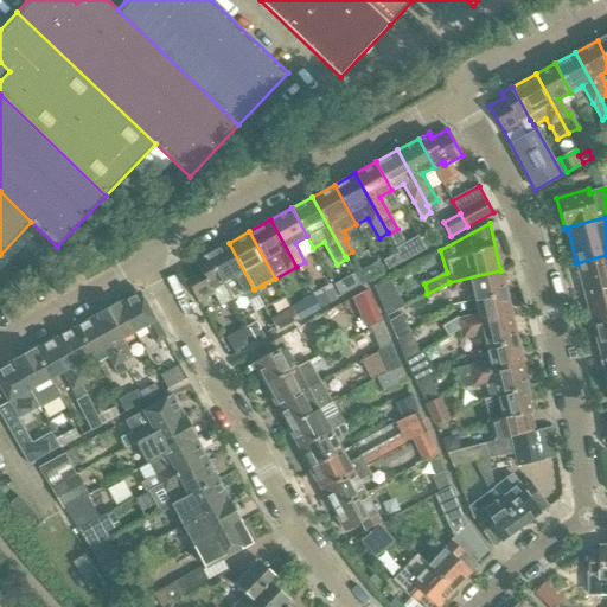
[(425,248),(426,249),(438,243),(432,232),(420,238),(420,240),(425,248)]
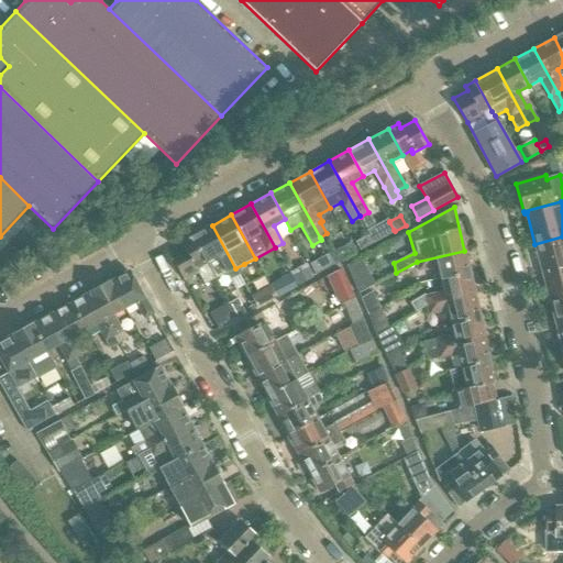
[(367,230),(370,234),(375,243),(395,231),(394,230),(389,222),(389,221),(388,219),(367,230)]
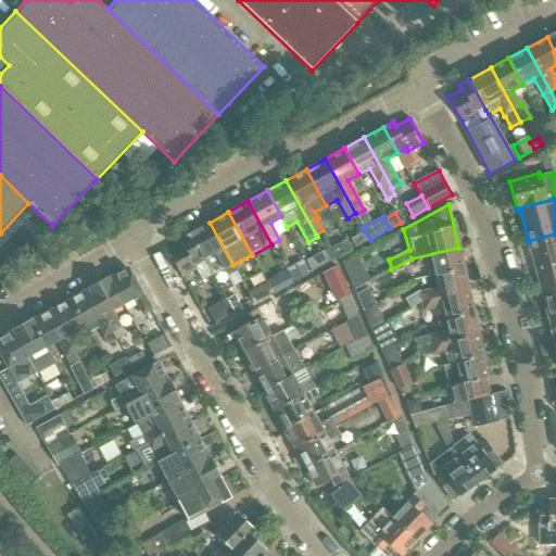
[(189,234),(212,275),(224,268),(232,283),(240,279),(232,265),(210,223),(189,234)]
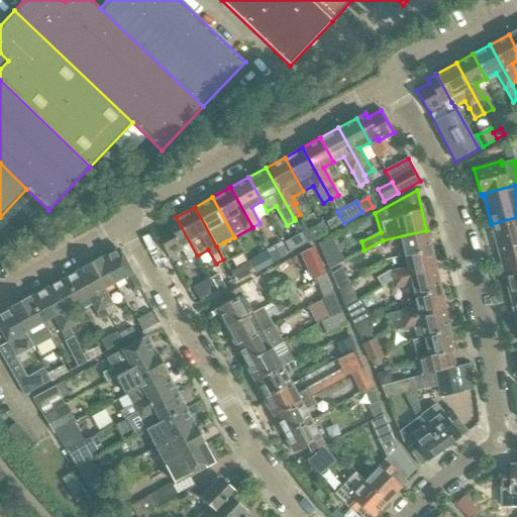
[(344,223),(339,215),(327,222),(331,230),(344,223)]
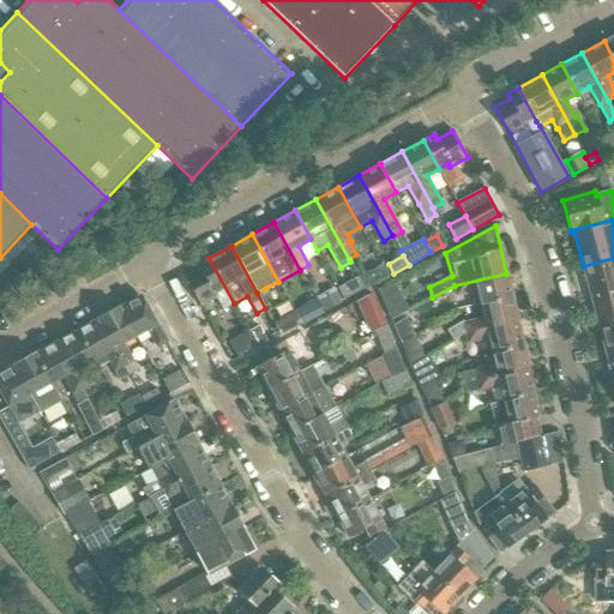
[(223,309),(234,304),(209,258),(198,264),(202,269),(186,277),(200,305),(217,296),(223,309)]
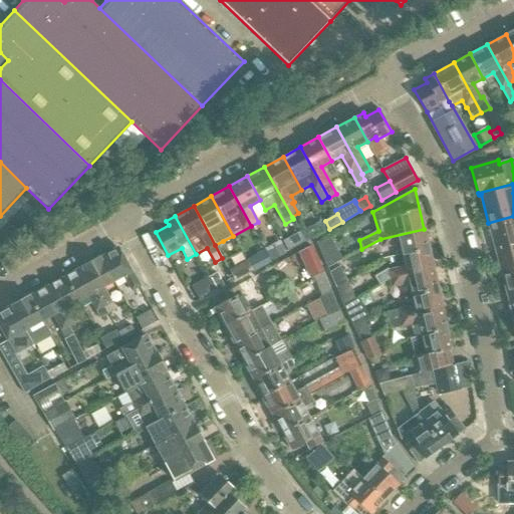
[(513,216),(488,223),(496,253),(513,248),(513,216)]
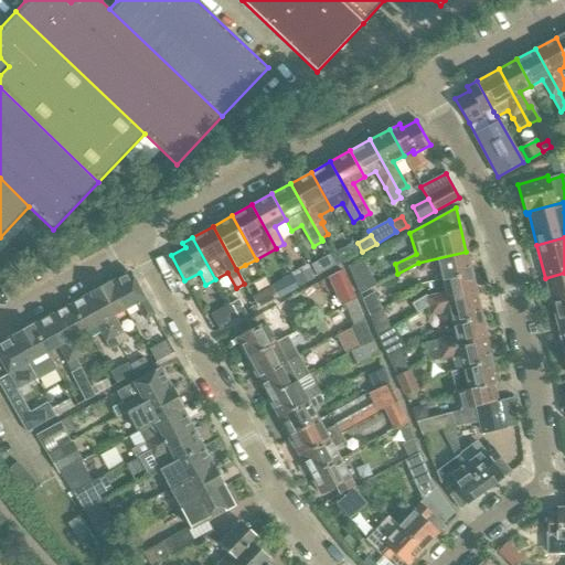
[(330,255),(331,256),(336,265),(336,266),(355,255),(349,244),(330,255)]
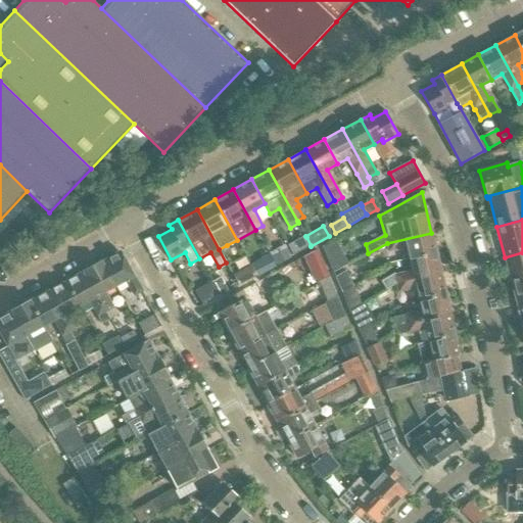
[(407,247),(410,259),(436,253),(431,233),(387,243),(389,251),(407,247)]
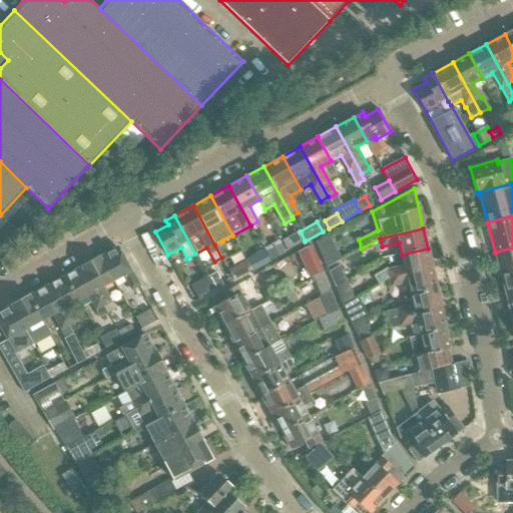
[(305,240),(301,232),(284,242),(288,249),(305,240)]
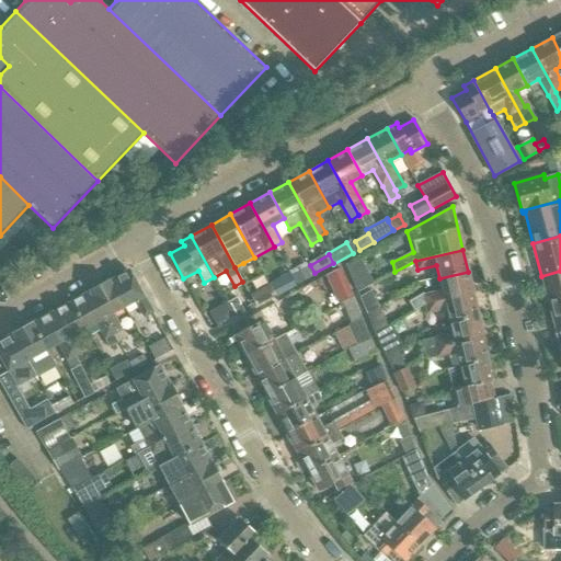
[(290,273),(296,284),(296,285),(313,276),(306,263),(289,272),(290,273)]
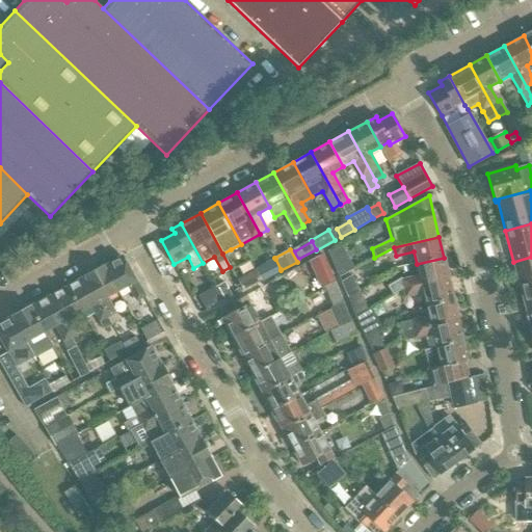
[(321,289),(324,287),(334,283),(335,283),(322,254),(309,262),(321,289)]
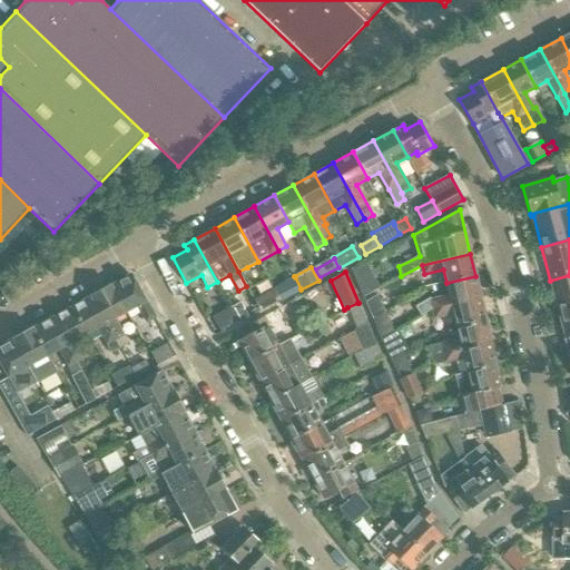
[(130,274),(111,285),(126,313),(138,306),(147,322),(155,317),(130,274)]
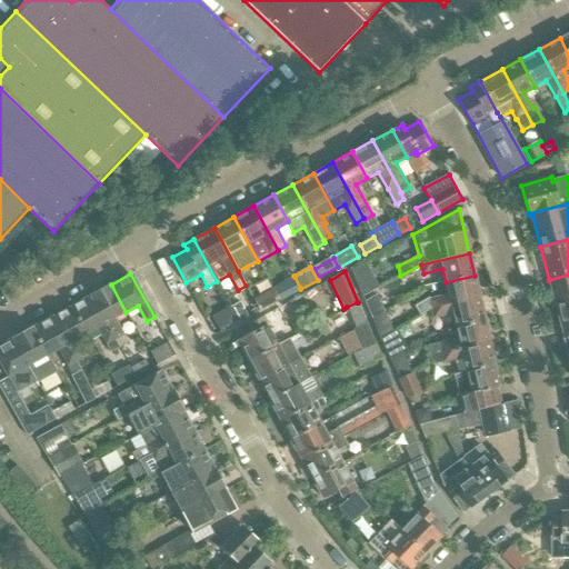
[(568,275),(549,280),(558,315),(568,310),(568,275)]
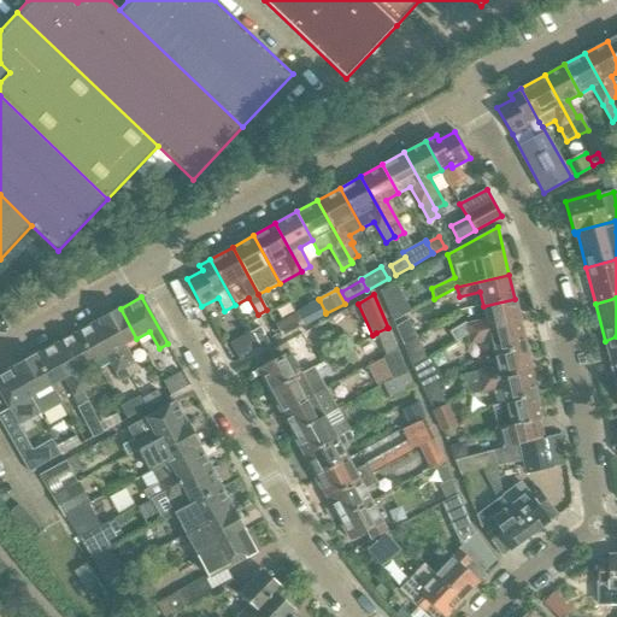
[(456,342),(468,335),(521,323),(515,299),(483,306),(487,321),(465,325),(451,334),(456,342)]
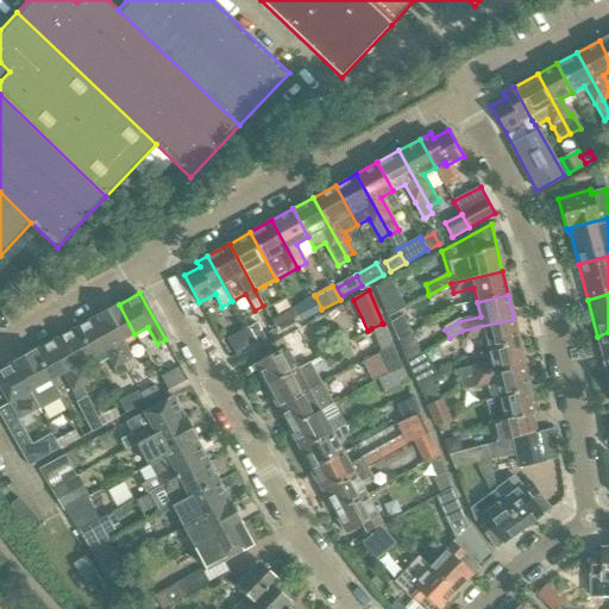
[(315,296),(293,309),(295,314),(299,321),(302,320),(321,309),(321,308),(315,296)]
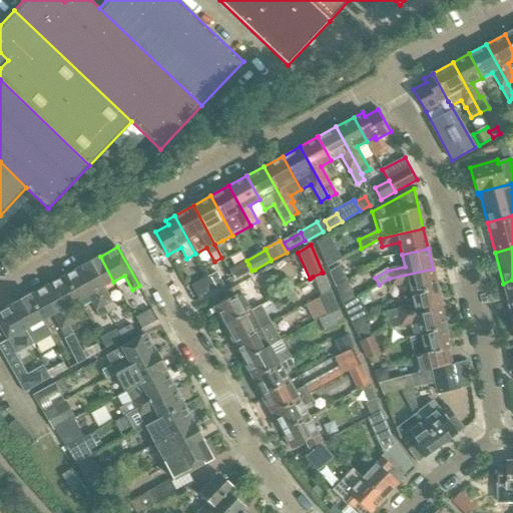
[(100,257),(82,267),(108,314),(115,310),(111,301),(110,302),(103,288),(113,282),(100,257)]
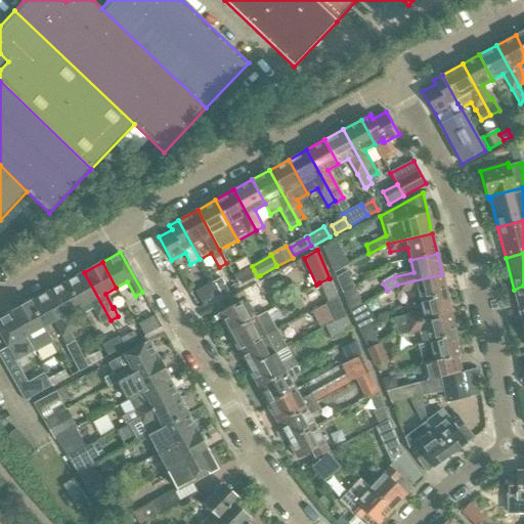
[(233,275),(236,279),(239,286),(257,276),(254,270),(252,266),(233,275)]
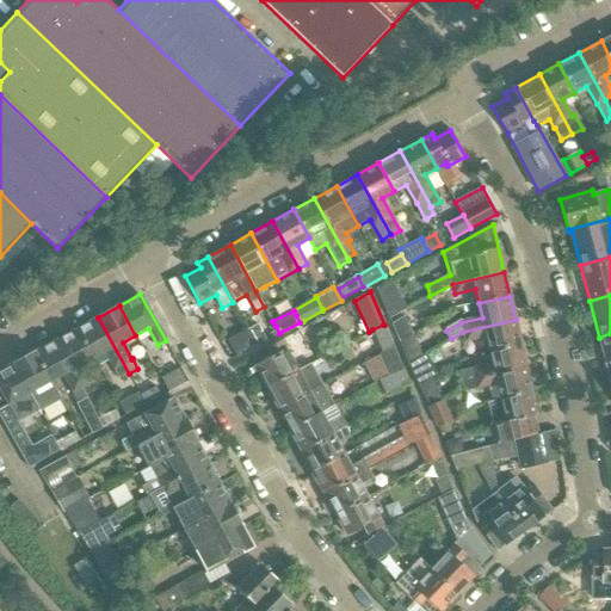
[(98,318),(78,328),(93,358),(106,352),(121,378),(129,374),(98,318)]
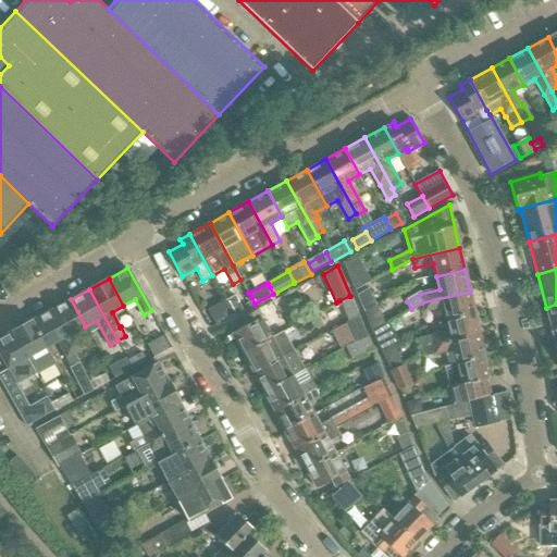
[(357,295),(363,309),(375,302),(368,289),(357,295)]
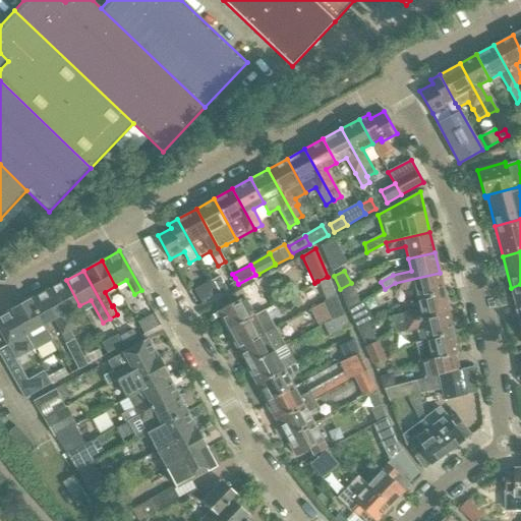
[(415,288),(418,299),(445,293),(440,273),(395,283),(398,292),(415,288)]
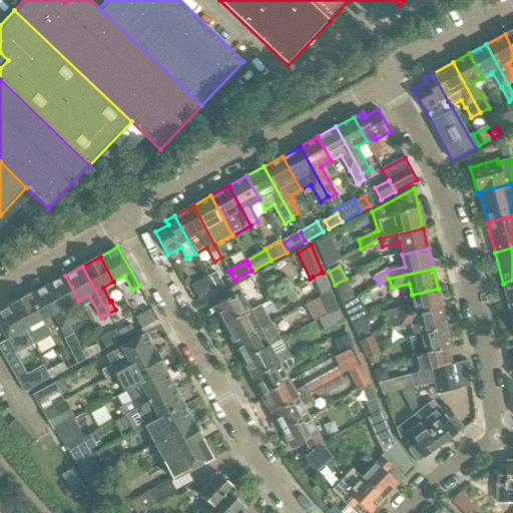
[(216,273),(208,277),(214,288),(215,291),(224,286),(216,273)]
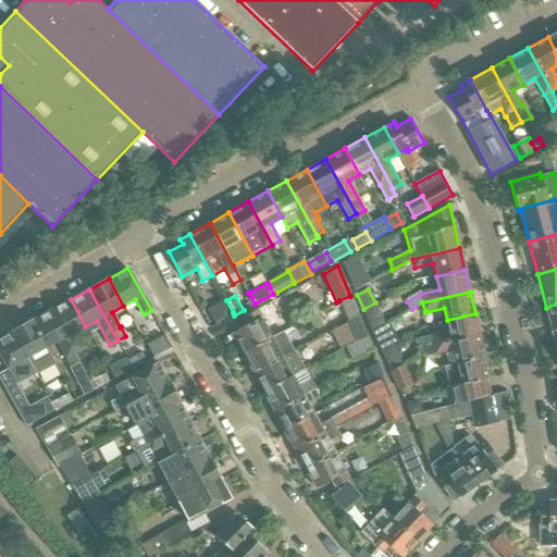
[(339,300),(348,321),(358,317),(349,296),(339,300)]
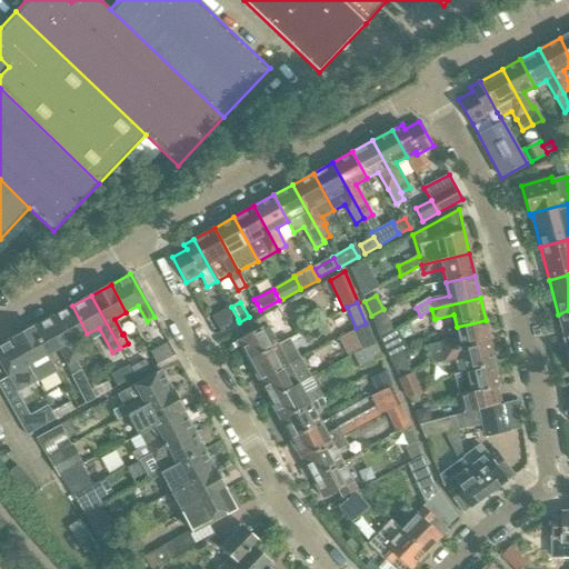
[(72,306),(51,318),(76,361),(79,369),(88,363),(76,340),(87,333),(72,306)]
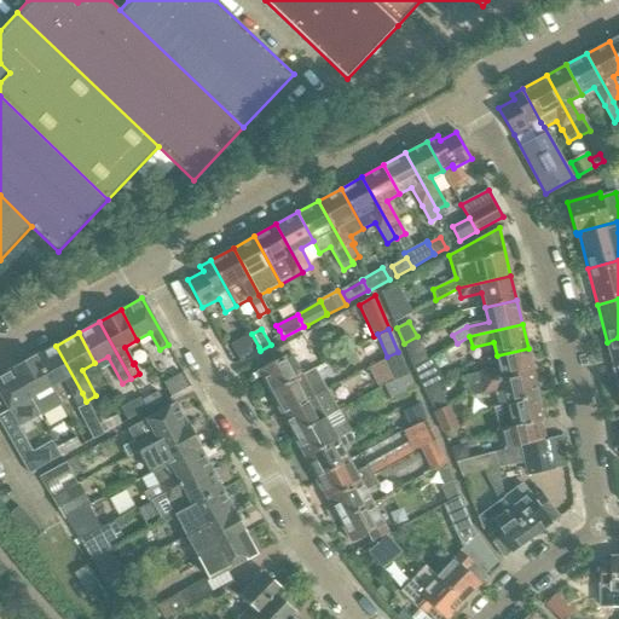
[(259,347),(252,334),(231,346),(241,362),(243,360),(242,357),(259,347)]
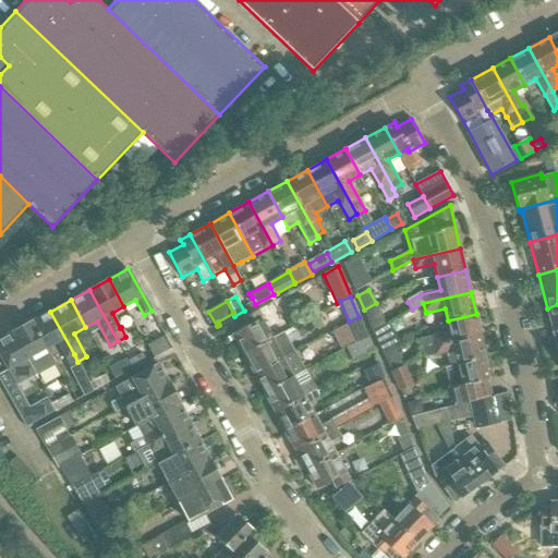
[(366,316),(373,331),(386,324),(384,319),(376,306),(378,305),(376,303),(364,310),(366,316)]
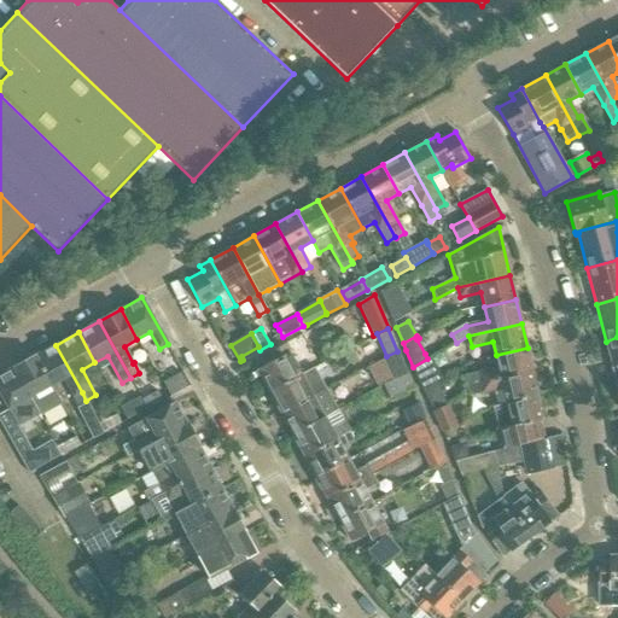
[(613,378),(617,377),(617,337),(606,342),(616,377),(613,378)]
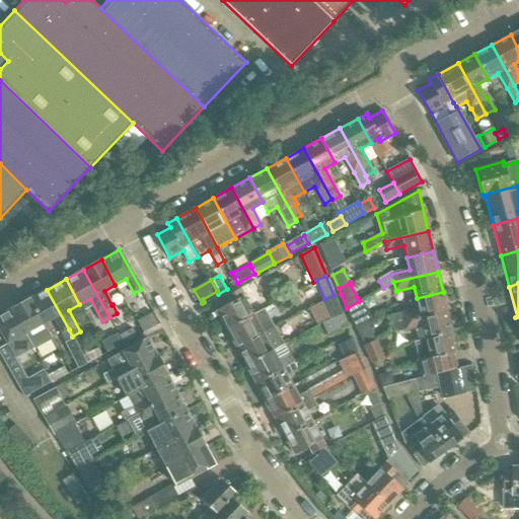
[(217,310),(227,329),(253,314),(239,289),(227,296),(231,302),(217,310)]
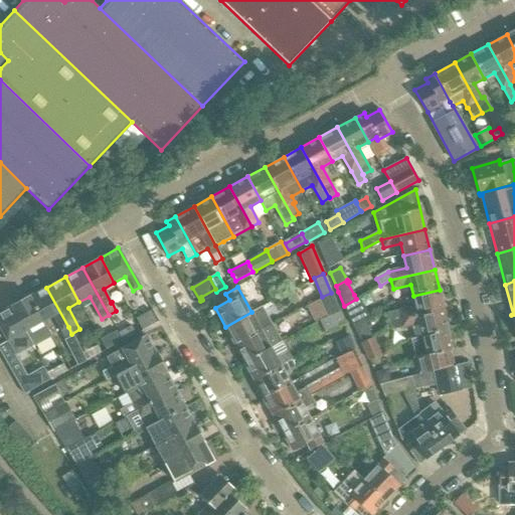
[(46,288),(30,297),(43,322),(52,317),(56,324),(58,324),(61,330),(68,327),(46,288)]
